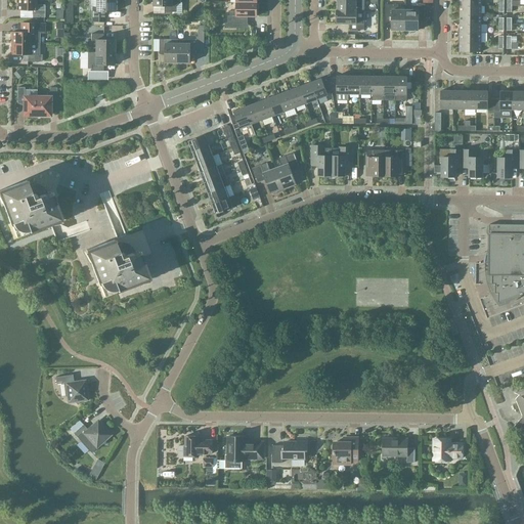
[(36,5),(35,0),(16,0),(16,10),(32,10),(32,17),(44,17),(44,5),(36,5)]
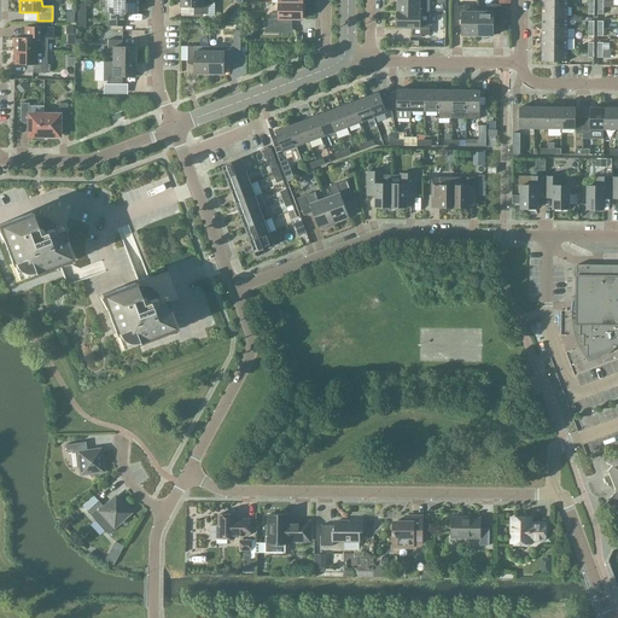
[(135,13),(134,0),(111,0),(112,9),(108,9),(108,25),(122,25),(122,13),(135,13)]
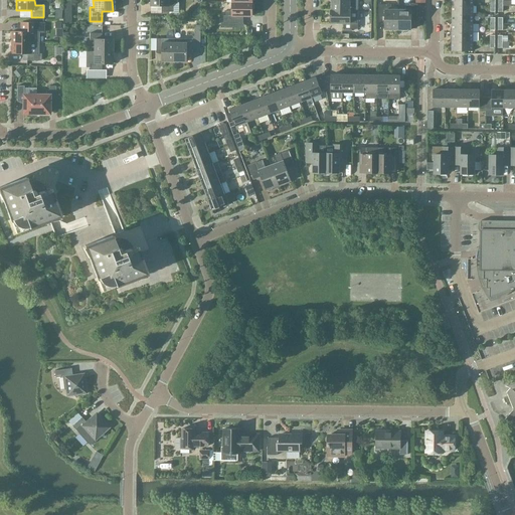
[(177,0),(150,0),(151,6),(161,6),(161,12),(173,12),(173,6),(177,2),(177,0)]
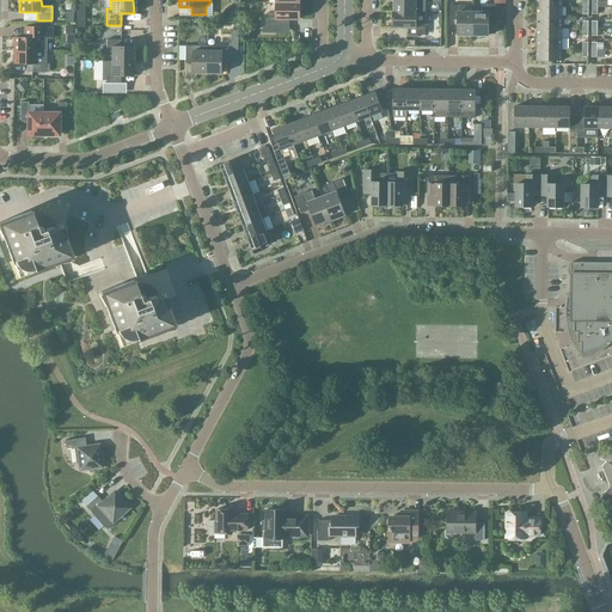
[(423,13),(423,12),(422,0),(393,0),(393,12),(423,13)]
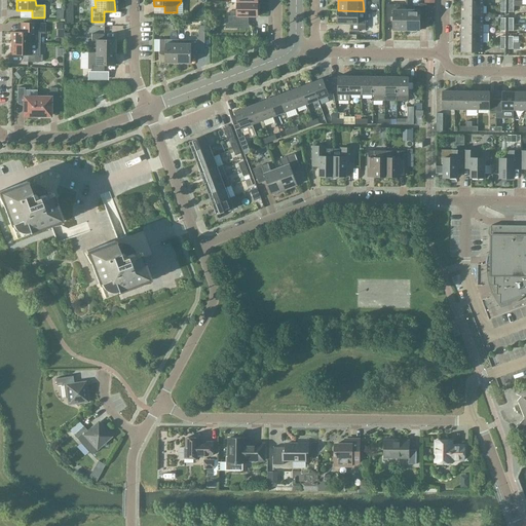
[(258,16),(258,2),(237,2),(237,11),(231,11),(231,15),(228,15),(228,23),(226,23),(225,28),(247,29),(247,16),(258,16)]
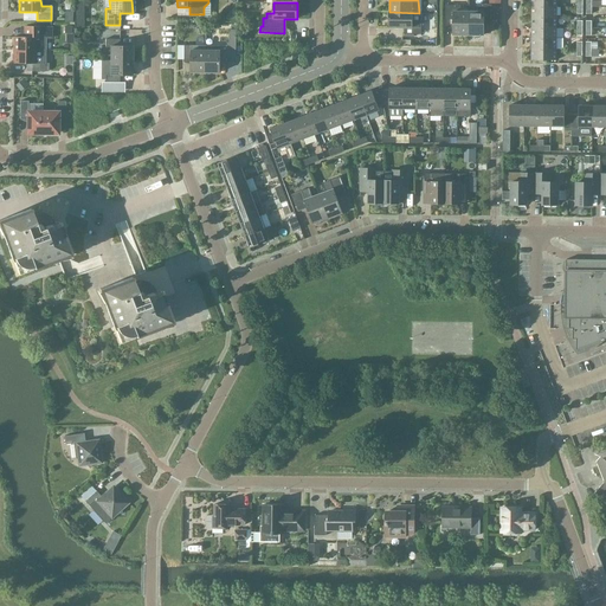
[(469,12),(469,34),(484,34),(484,20),(491,20),(491,5),(477,4),(477,12),(469,12)]
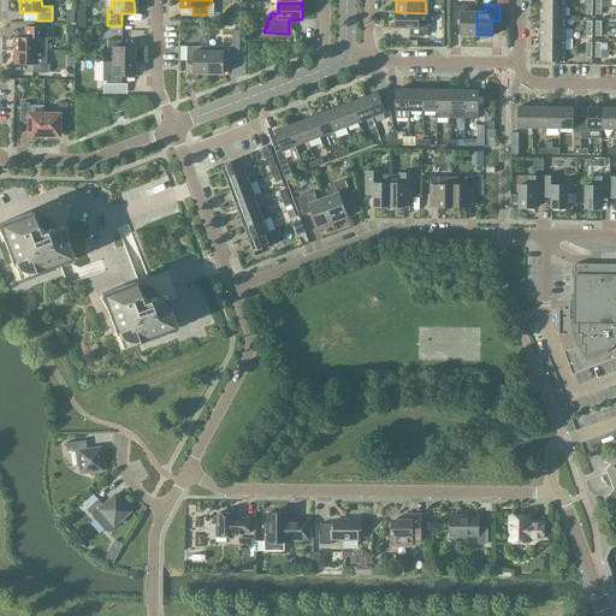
[(477,35),(477,12),(468,12),(468,5),(452,5),(452,19),(461,19),(461,35),(477,35)]
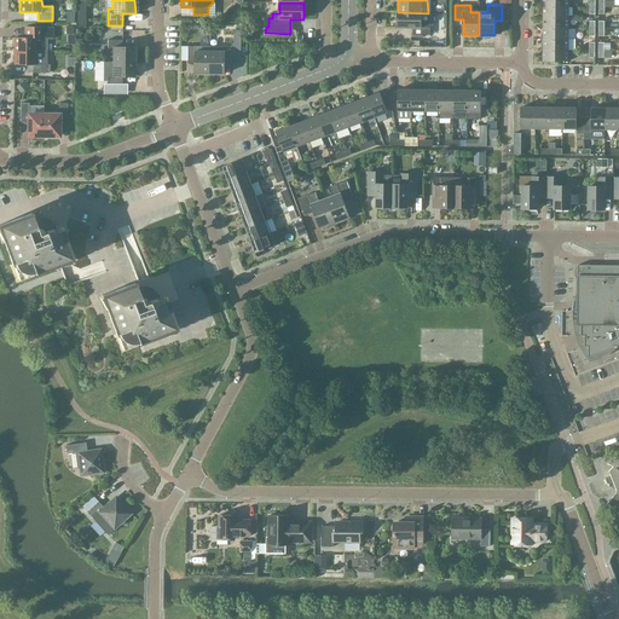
[(568,17),(568,6),(543,6),(543,17),(568,17)]
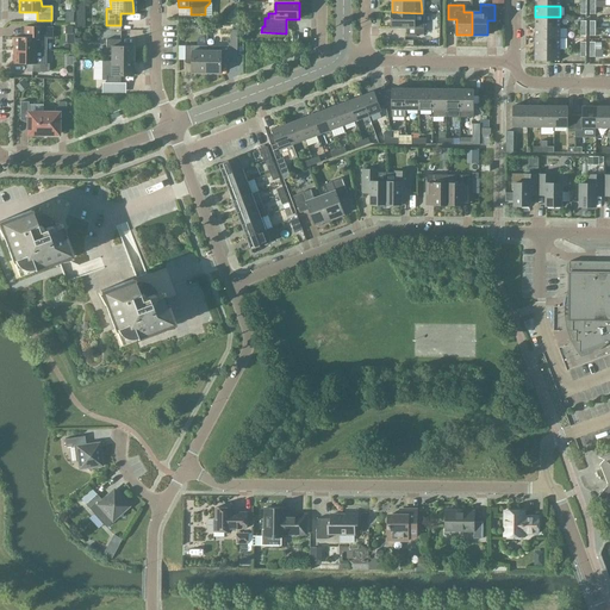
[(423,35),(424,12),(422,12),(422,13),(392,12),(391,27),(406,27),(406,35),(423,35)]
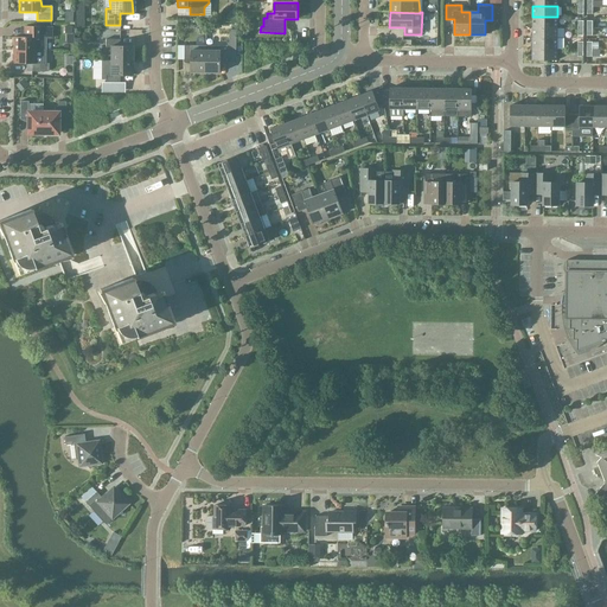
[(557,27),(557,17),(532,17),(532,27),(557,27)]
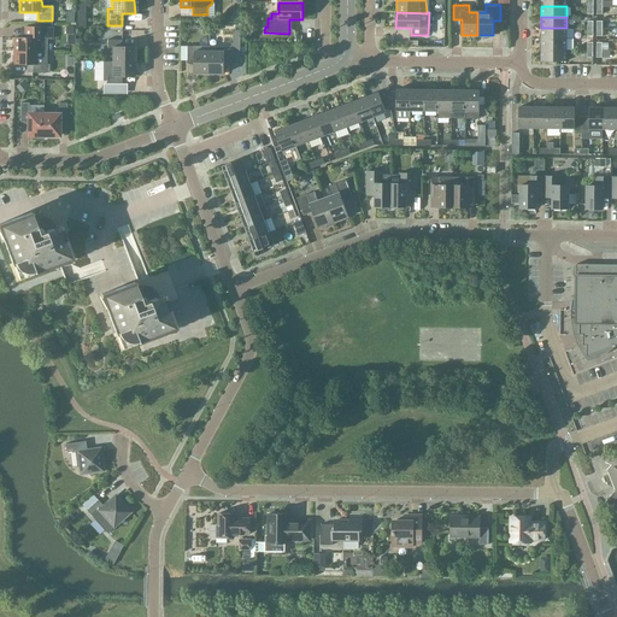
[(13,37),(13,51),(35,51),(35,47),(46,47),(46,39),(52,39),(52,28),(24,28),(23,37),(13,37)]
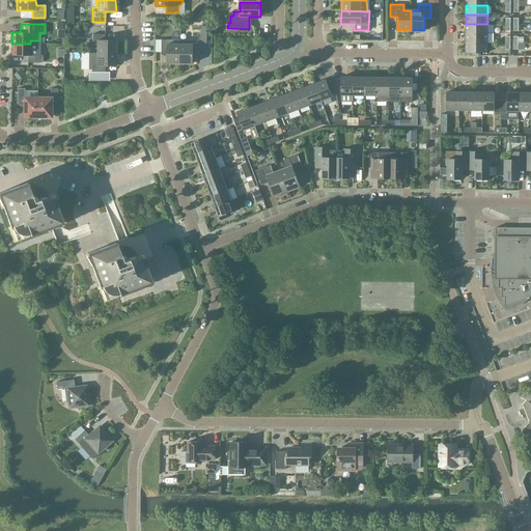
[(487,33),(487,24),(466,24),(466,33),(487,33)]
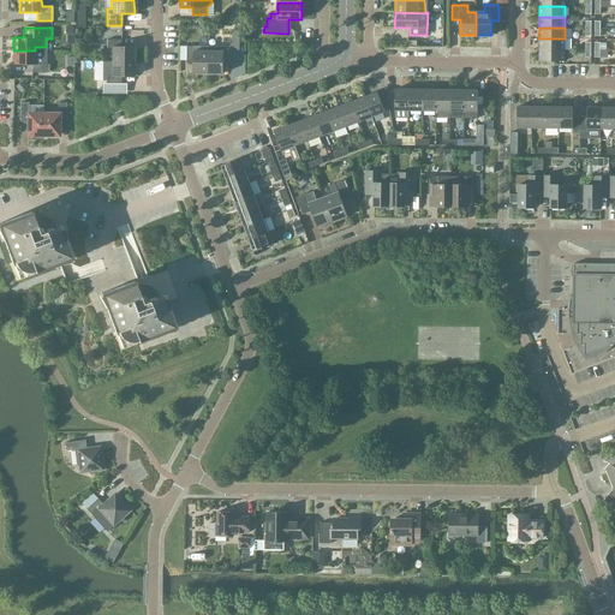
[(565,49),(565,39),(539,39),(539,49),(565,49)]
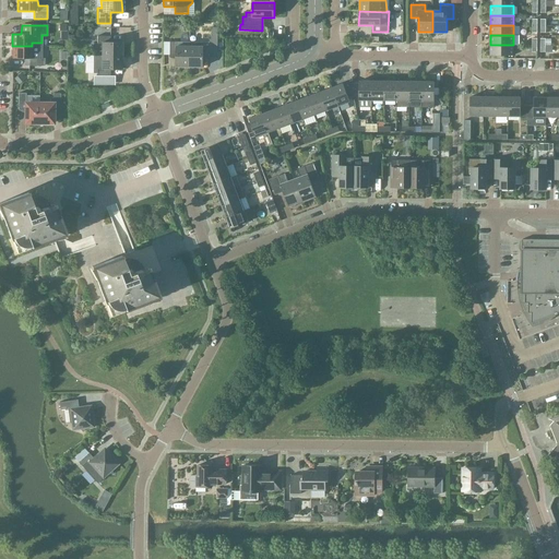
[(121,56),(121,43),(110,43),(110,36),(97,36),(97,48),(100,48),(100,56),(121,56)]
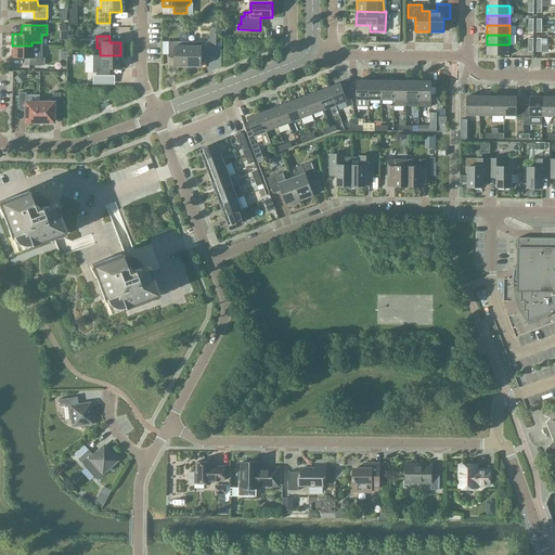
[(189,46),(189,41),(168,41),(168,54),(175,54),(175,66),(188,66),(189,46)]
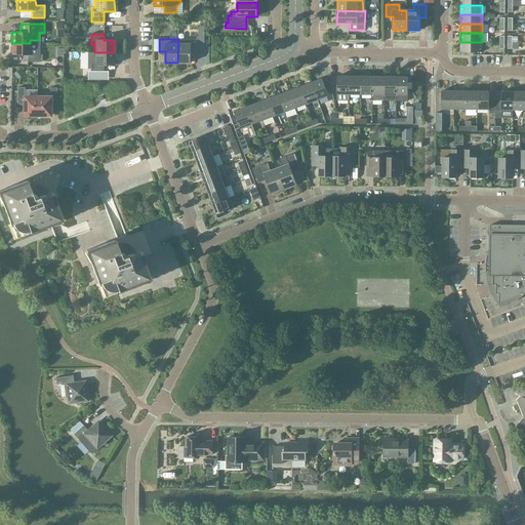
[(197,52),(197,40),(191,40),(191,43),(178,43),(177,63),(191,63),(191,52),(197,52)]
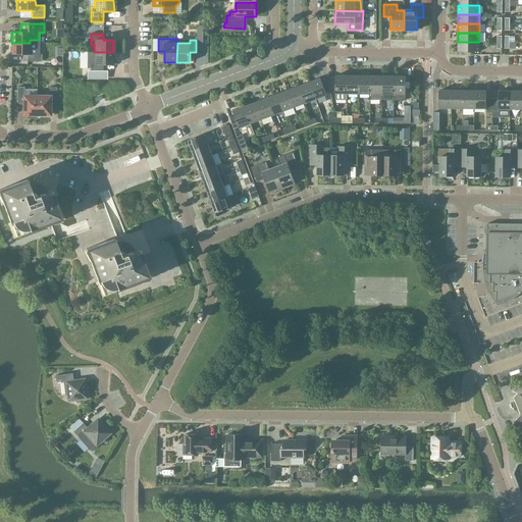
[(478,52),(479,42),(458,42),(458,51),(478,52)]
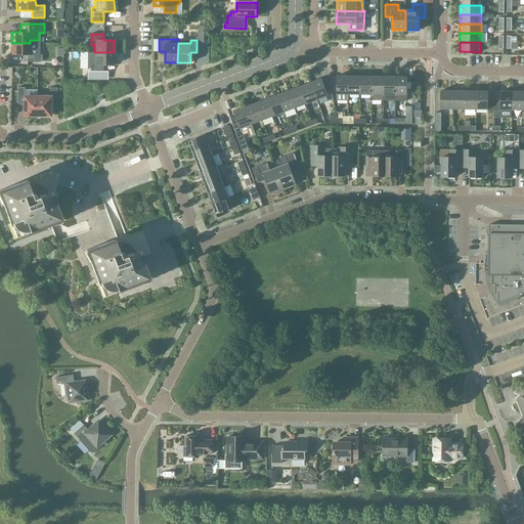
[(30,54),(30,43),(11,43),(11,54),(27,55),(27,61),(41,61),(41,54),(30,54)]
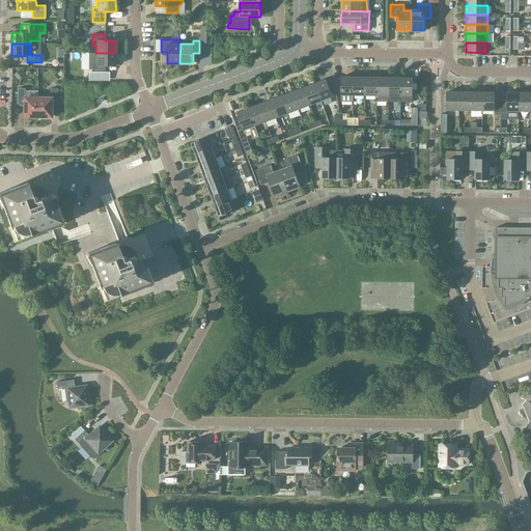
[(80,56),(91,56),(91,48),(80,49),(80,56)]
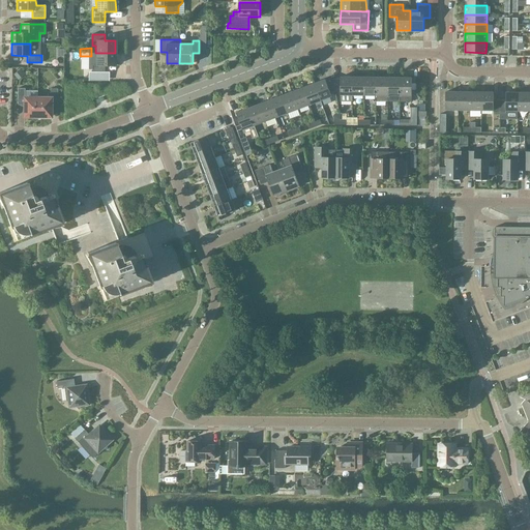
[(115,66),(115,53),(95,53),(95,65),(91,65),(91,72),(104,72),(104,65),(115,66)]
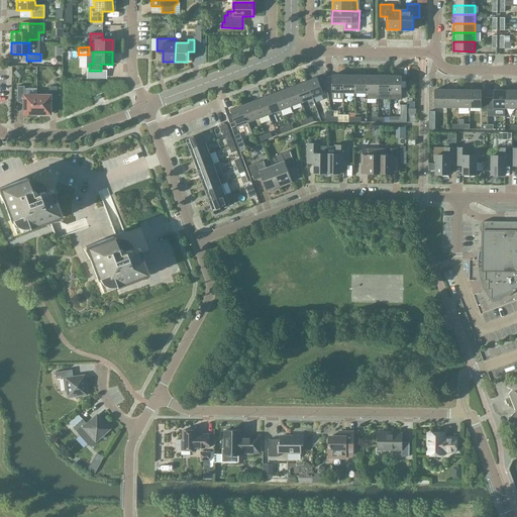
[(343,93),(343,75),(332,75),(332,77),(324,77),(327,90),(331,90),(331,93),(343,93)]
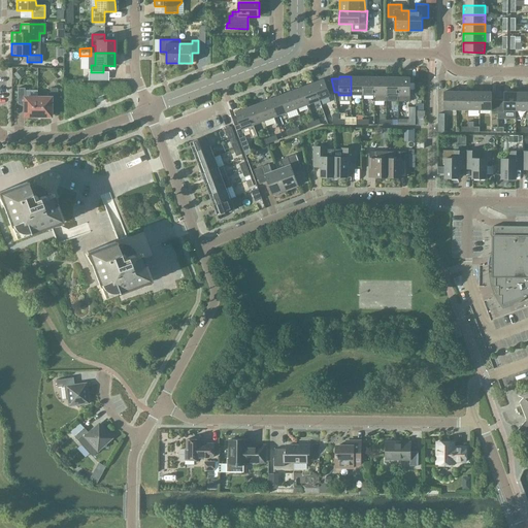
[(362,95),(363,76),(351,76),(351,95),(362,95)]
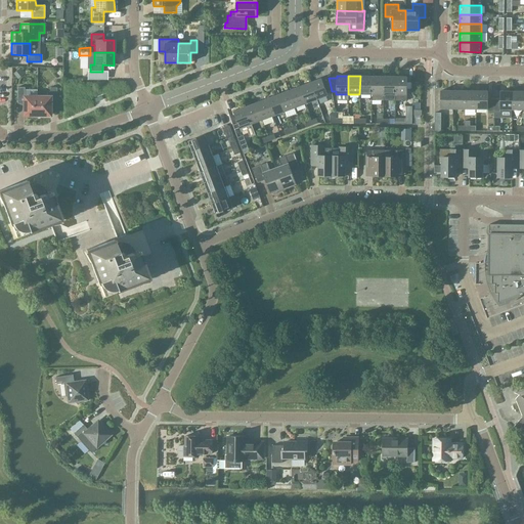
[(372,94),(372,76),(360,76),(359,94),(372,94)]
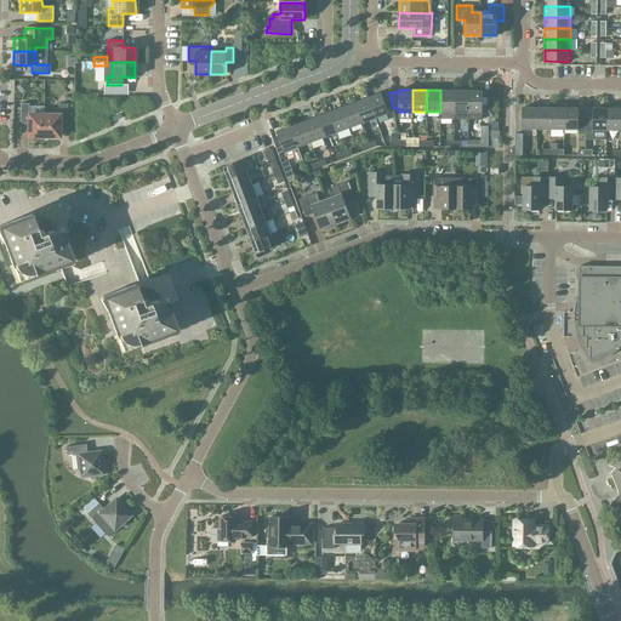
[(454,119),(454,112),(454,91),(440,90),(440,112),(440,119),(454,119)]
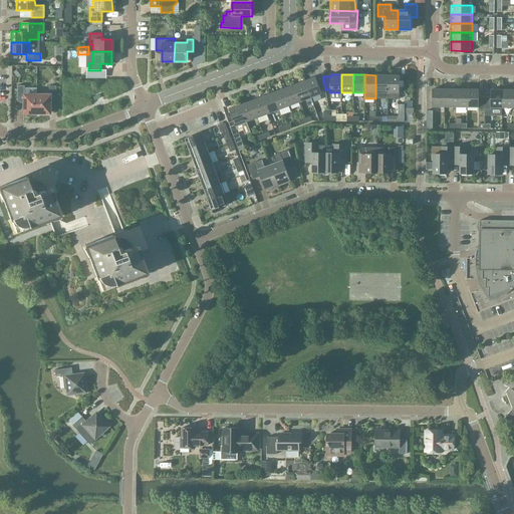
[(388,92),(388,75),(375,75),(375,92),(388,92)]
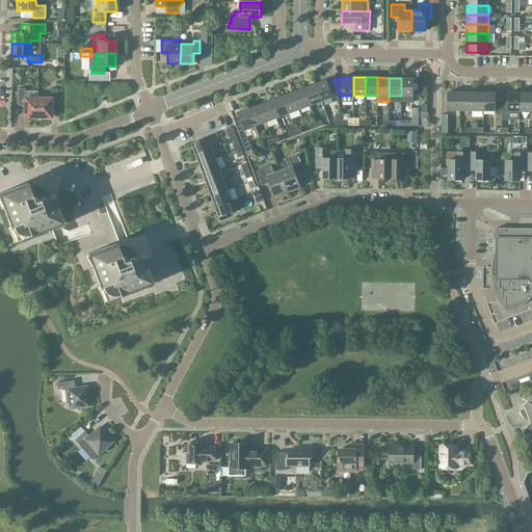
[(401,102),(413,102),(414,78),(401,78),(401,96),(401,102)]
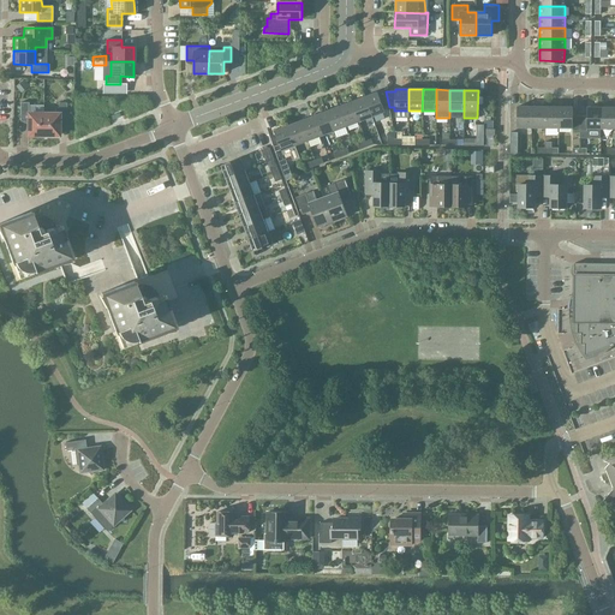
[(383,108),(389,107),(386,91),(382,93),(378,94),(377,93),(364,97),(371,117),(384,112),(383,108)]
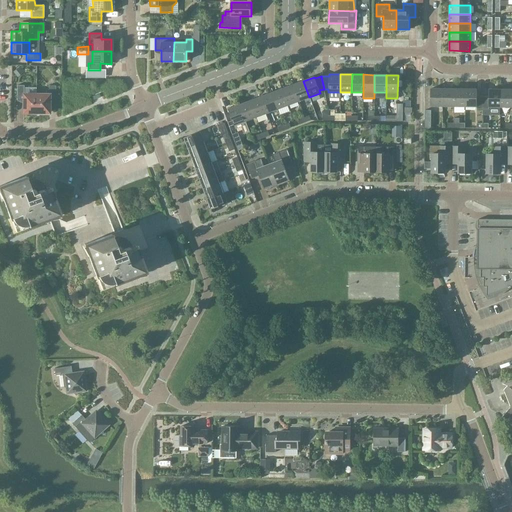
[(298,101),(309,97),(303,81),(292,85),(298,101)]
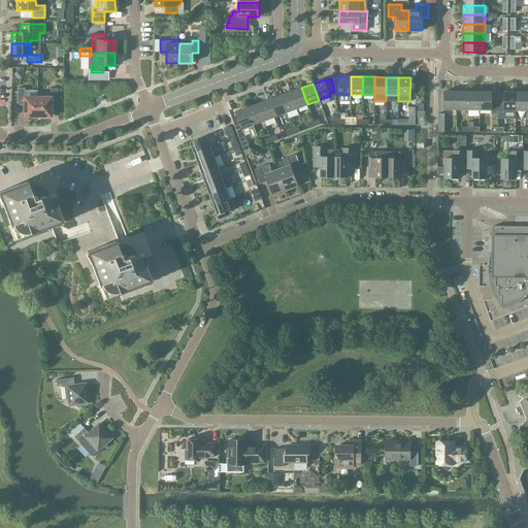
[(36,117),(37,98),(24,97),(24,88),(18,88),(17,103),(24,103),(24,117),(36,117)]
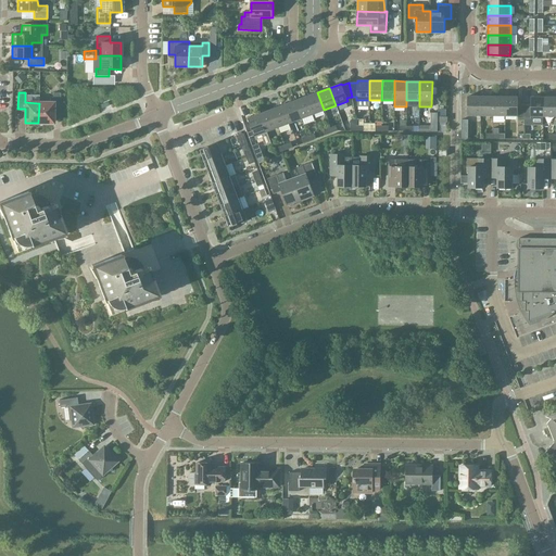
[(313,114),(324,110),(317,92),(306,97),(313,114)]
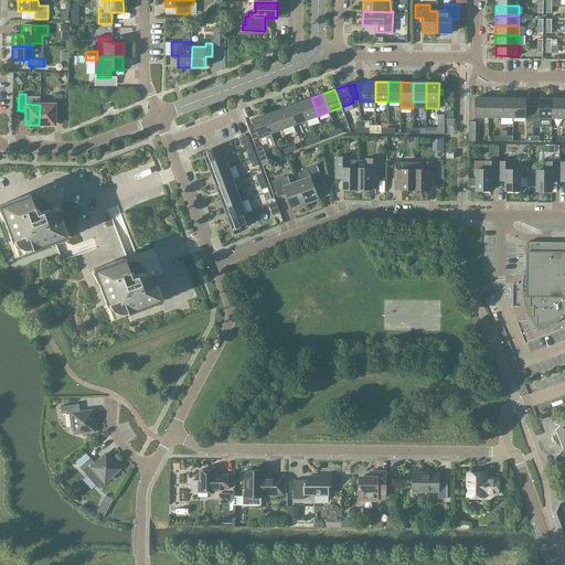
[(40,105),(39,125),(53,125),(53,110),(61,110),(61,95),(53,95),(53,105),(40,105)]
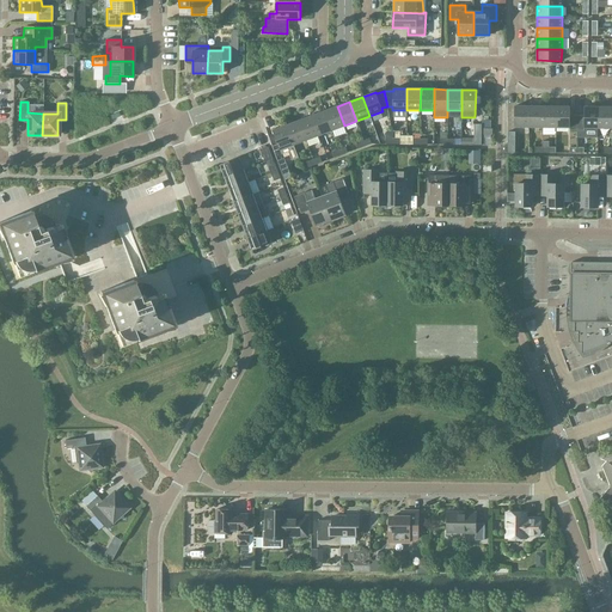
[(528,127),(528,106),(514,105),(514,127),(528,127)]
